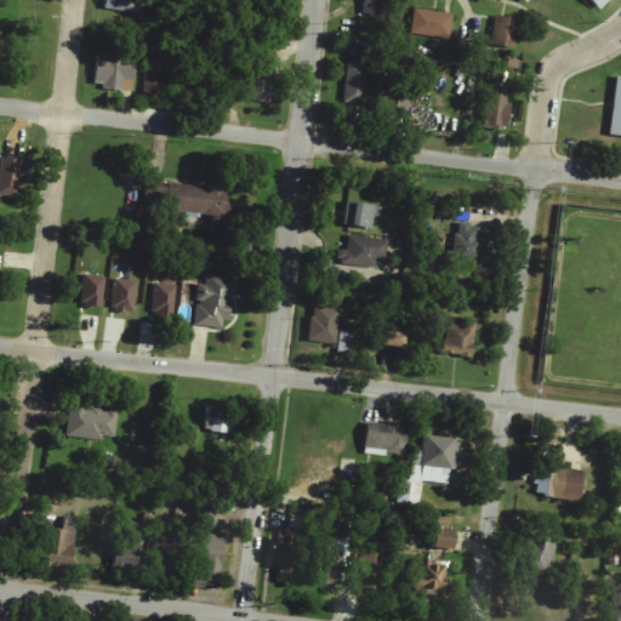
[(106,0),(104,11),(144,13),(146,0),(106,0)]
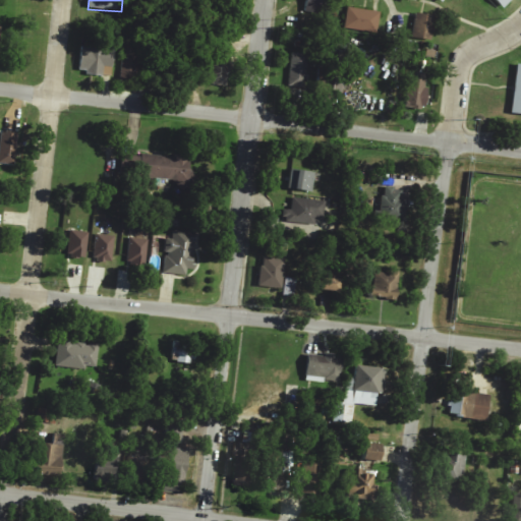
[(305,0),(304,12),(322,14),(323,0),(305,0)]
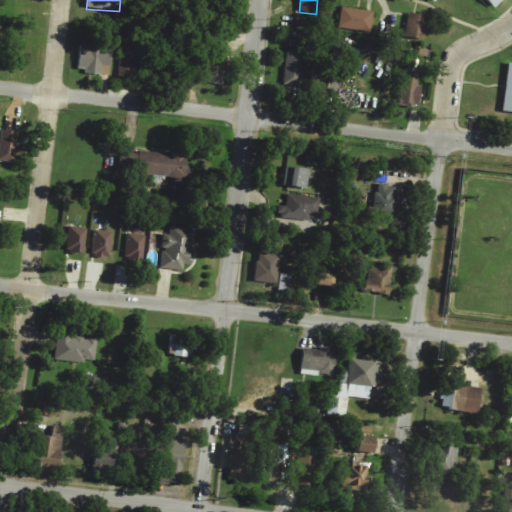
[(485,0),(495,9),(503,0),(485,0)]
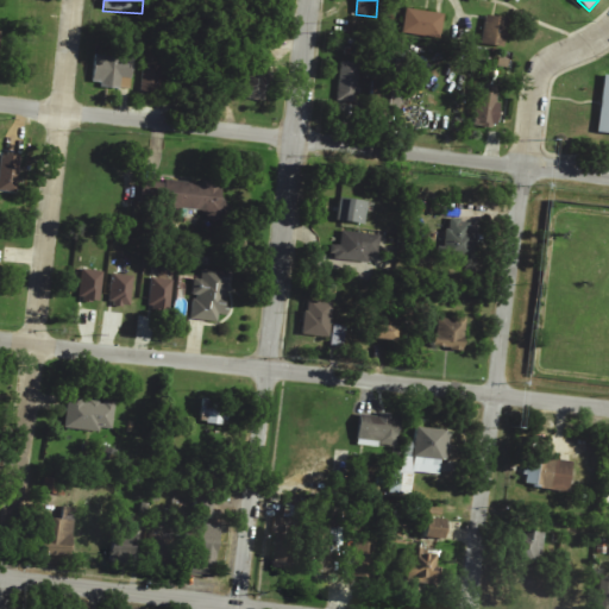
[(441,39),(445,14),(407,8),(403,33),(441,39)]
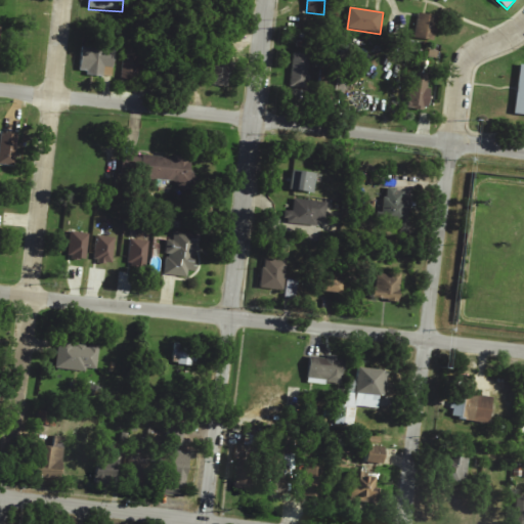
[(436,41),(438,16),(418,13),(416,39),(436,41)]
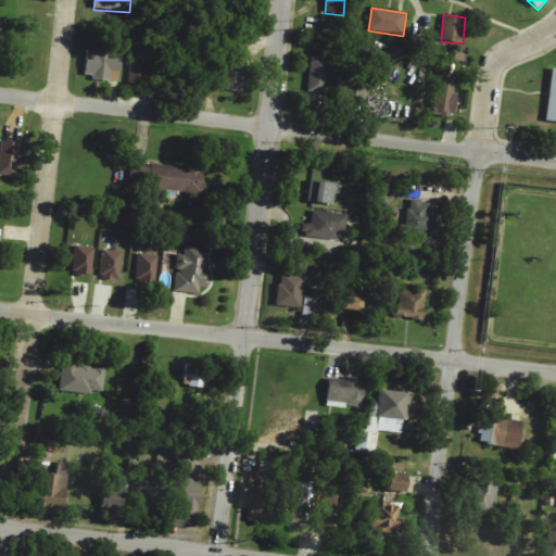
[(84,77),(104,80),(106,70),(121,72),(123,54),(88,50),(84,77)]
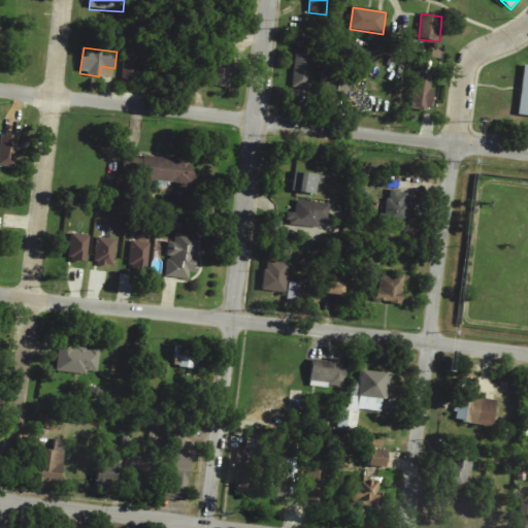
[(309,90),(310,56),(294,55),(293,89),(309,90)]
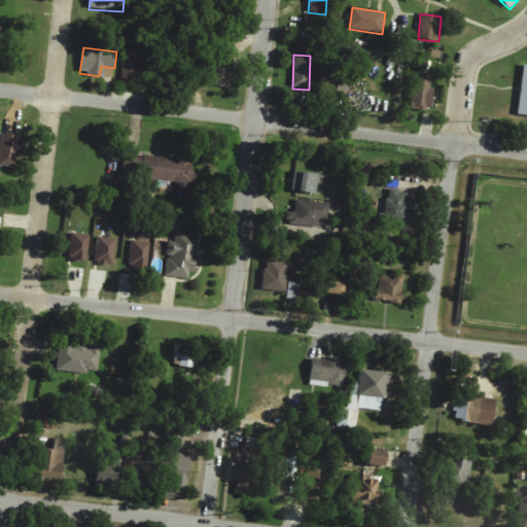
[(231,88),(232,58),(209,57),(207,86),(231,88)]
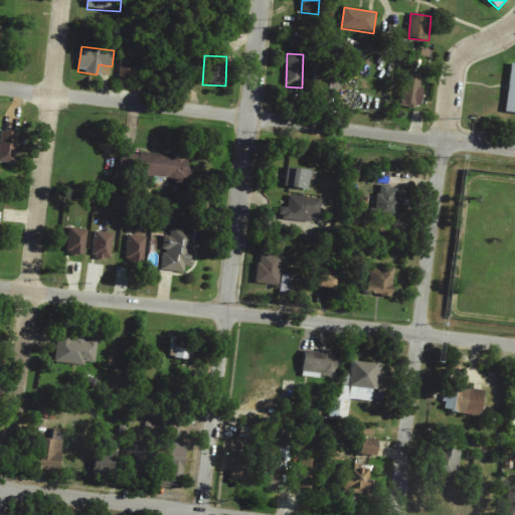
[(119,77),(139,79),(140,61),(121,60),(119,77)]
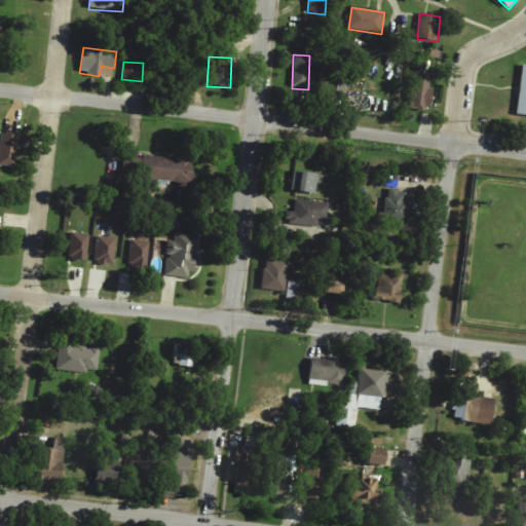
[(525,65),(521,65),(517,115),(525,115),(525,65)]
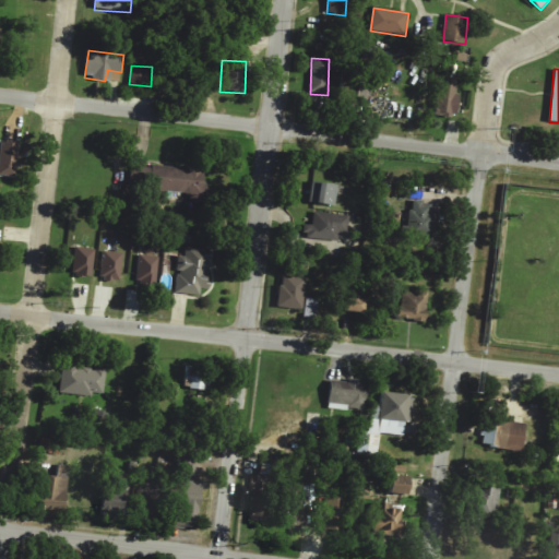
[(435,115),(458,117),(459,86),(432,85),(431,105),(436,105),(435,115)]
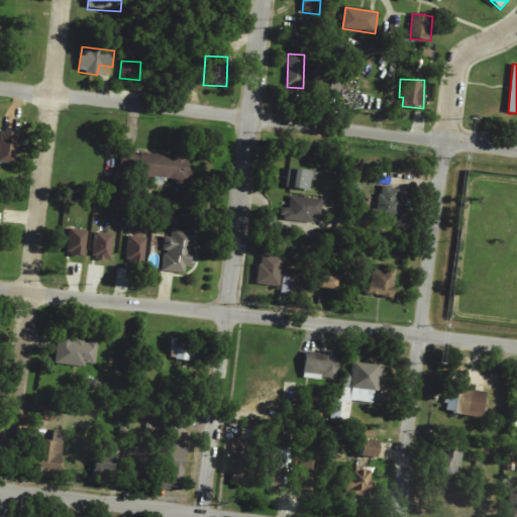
[(17,133),(1,132),(0,142),(0,163),(15,165),(17,133)]
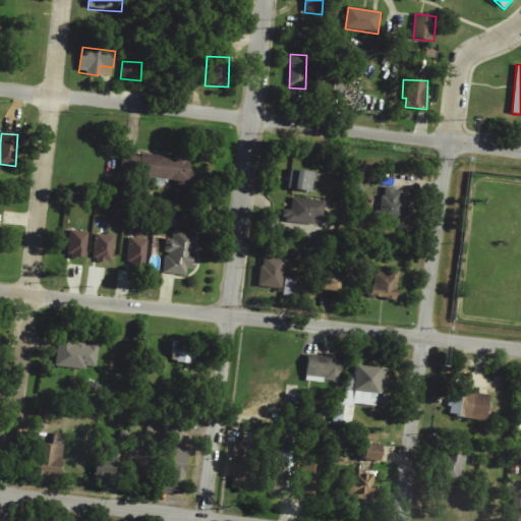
[(191,191),(195,160),(147,154),(143,176),(178,181),(177,189),(191,191)]
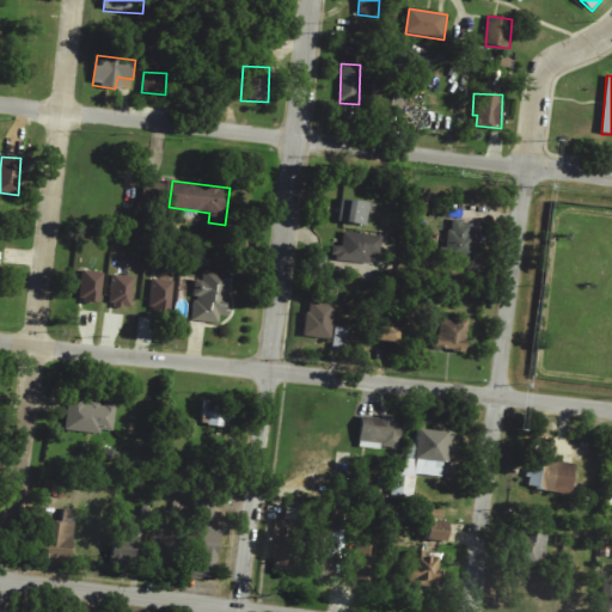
[(340,222),(367,227),(371,203),(343,200),(340,222)]
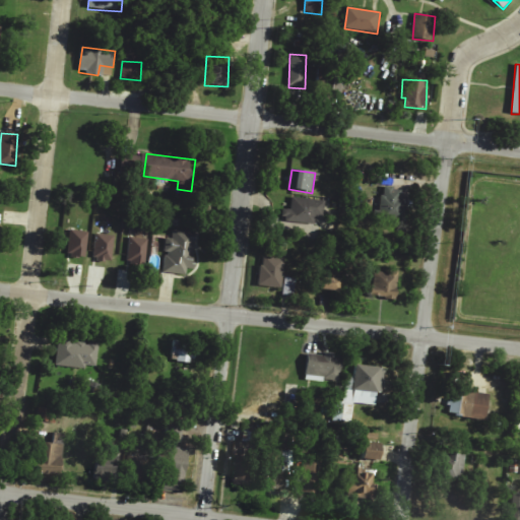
[(405,189),(382,188),(381,217),(404,218),(405,189)]
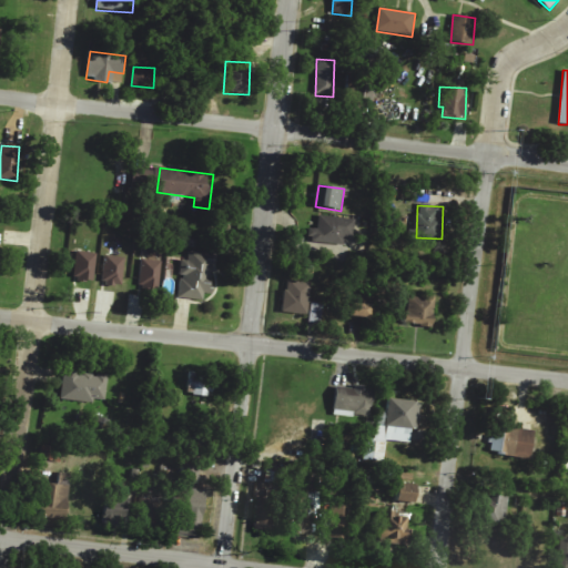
[(344,245),(345,236),(354,237),(355,220),(318,216),(317,230),(310,229),(308,242),(344,245)]
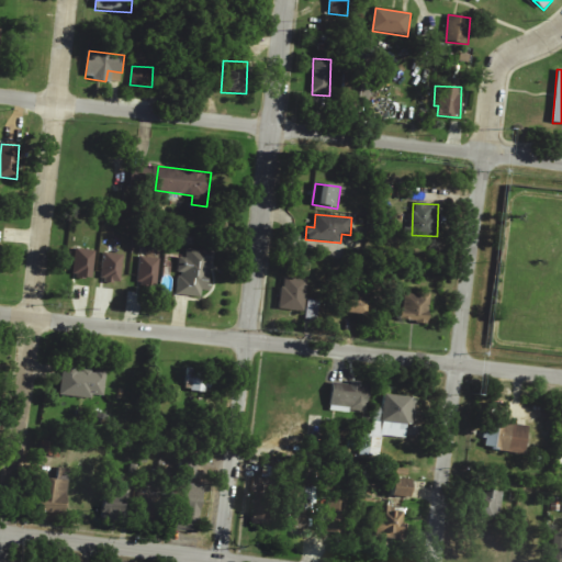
[(179,258),(178,273),(179,273),(177,295),(201,299),(202,291),(206,292),(211,251),(188,249),(187,258),(179,258)]
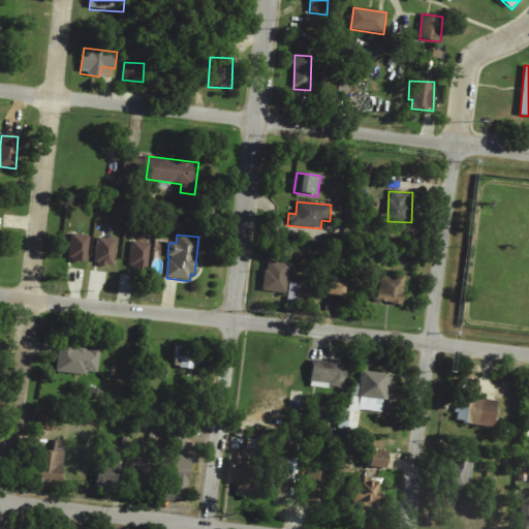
[(88,262),(90,237),(70,236),(69,262),(88,262)]
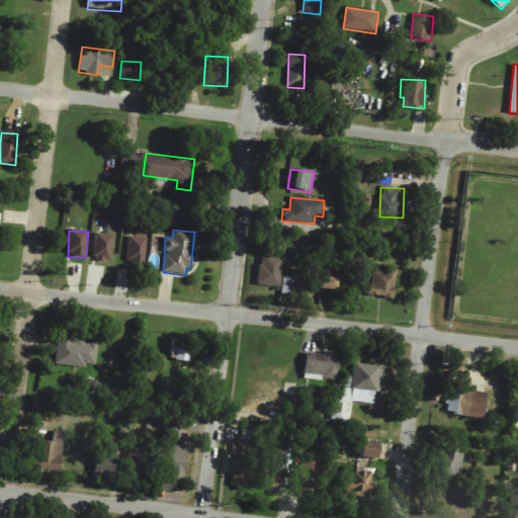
[(112,261),(114,235),(96,234),(93,259),(112,261)]
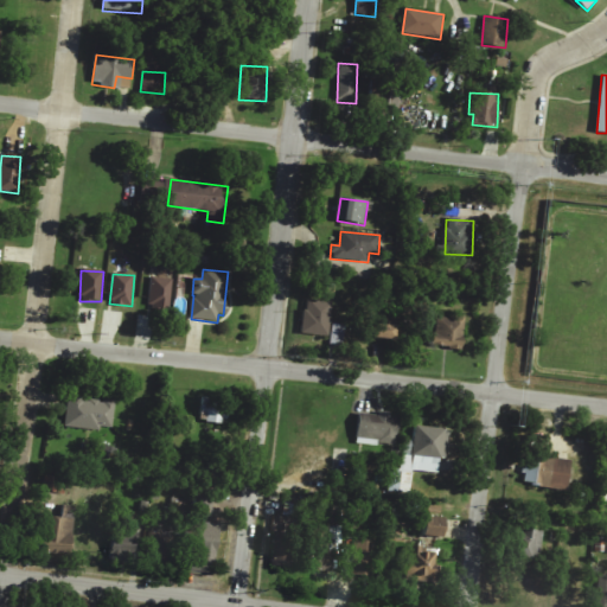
[(173,281),(153,278),(147,306),(168,310),(173,281)]
